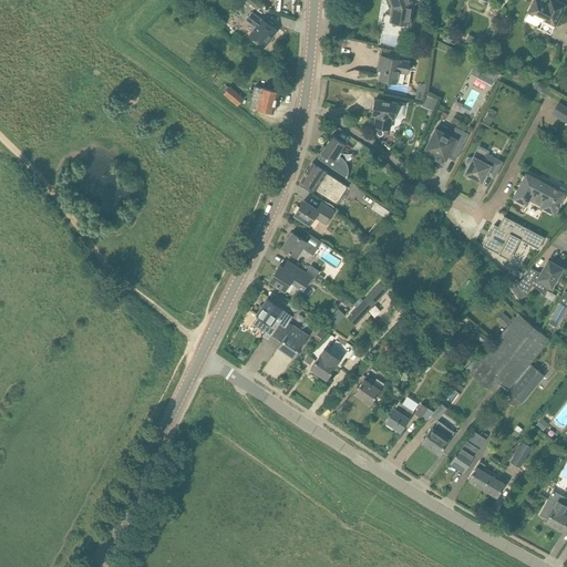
[(255,0),(247,0),(258,9),(261,6),(255,0)]
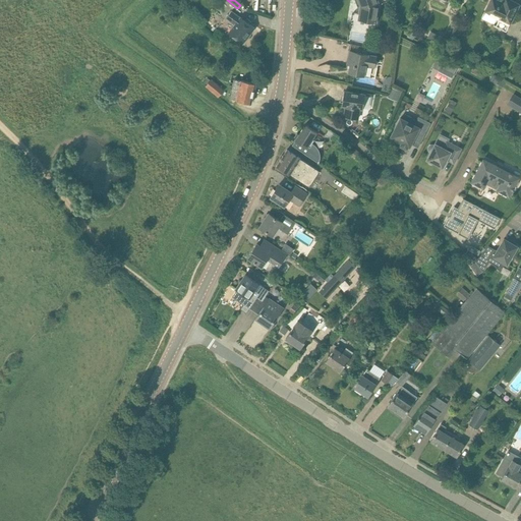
[(355,12),(352,14),(350,24),(352,27),(374,32),(380,4),(387,2),(386,0),(358,0),(361,6),(360,13),(355,12)]
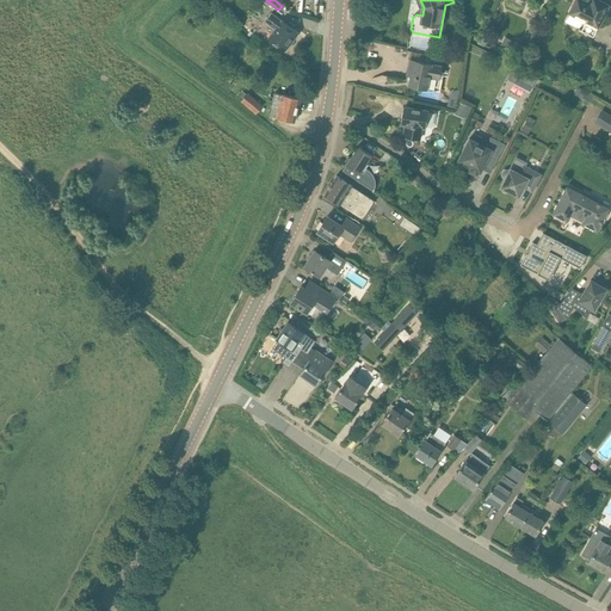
[(610,5),(599,0),(596,0),(596,2),(591,0),(591,2),(585,0),(574,0),(569,12),(586,22),(581,31),(593,37),(610,5)]
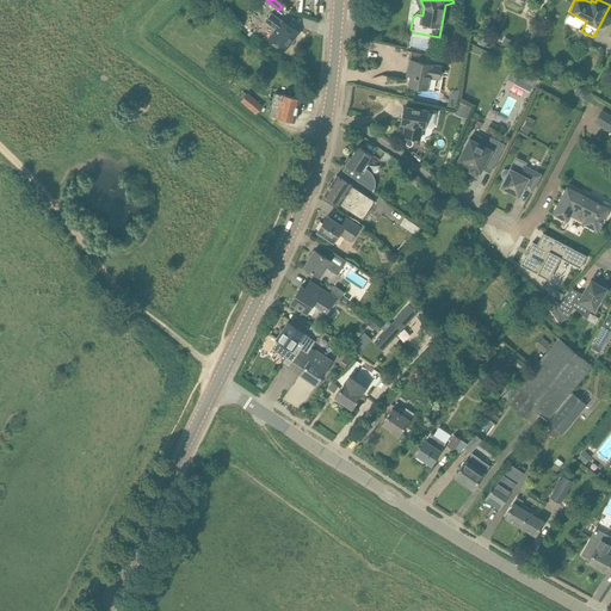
[(271,13),(265,22),(273,29),(267,37),(285,51),(300,34),(282,20),(271,13)]
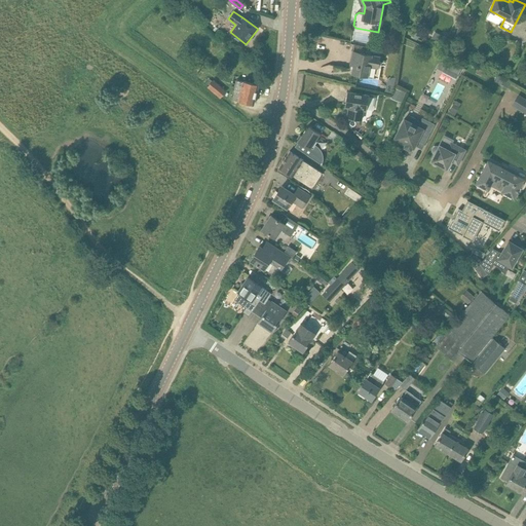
[(423,30),(416,27),(413,34),(419,37),(423,30)]
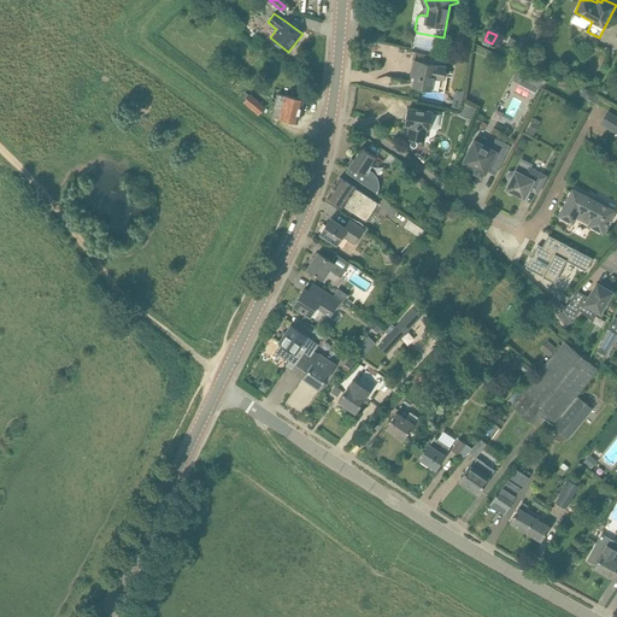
[(522,53),(526,45),(519,42),(516,50),(522,53)]
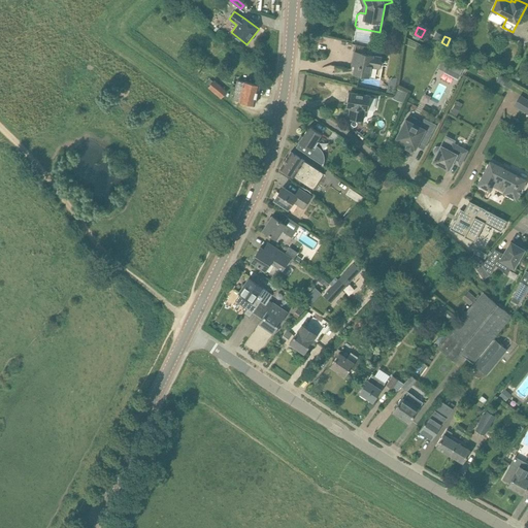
[(381,65),(382,57),(358,52),(356,61),(356,64),(355,64),(353,73),(381,79),(384,66),(381,65)]
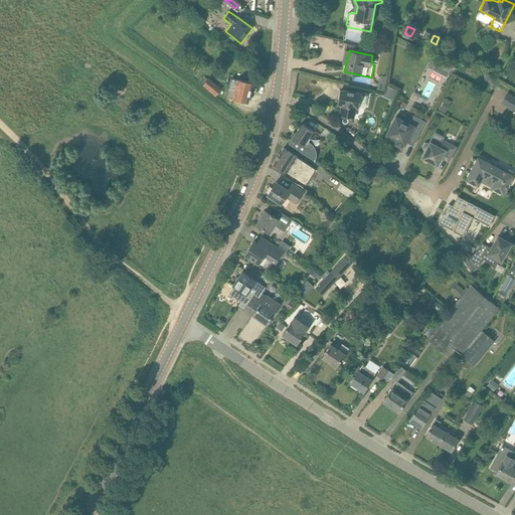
[(432,73),(445,80),(451,69),(438,62),(432,73)]
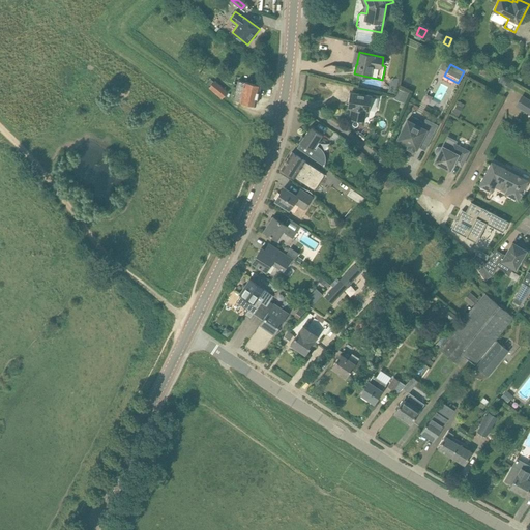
[(261,86),(238,80),(233,99),(240,101),(256,106),(261,86)]
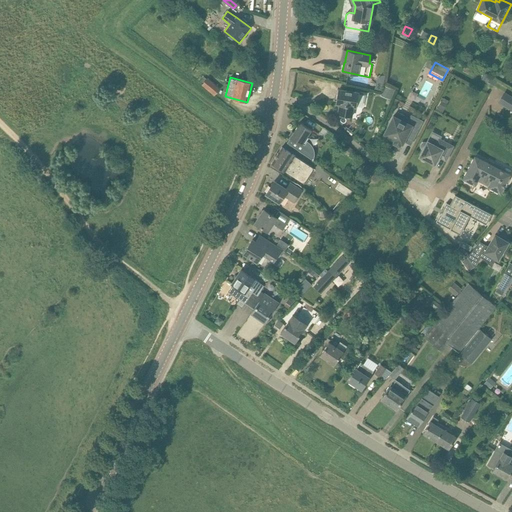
[(220,89),(207,78),(202,84),(215,95),(220,89)]
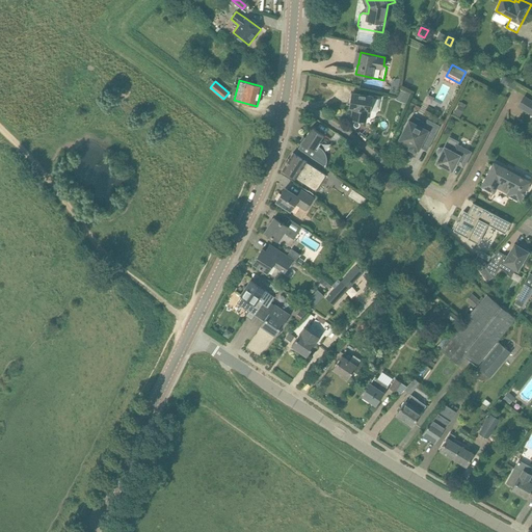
[(401,88),(397,99),(405,102),(409,92),(401,88)]
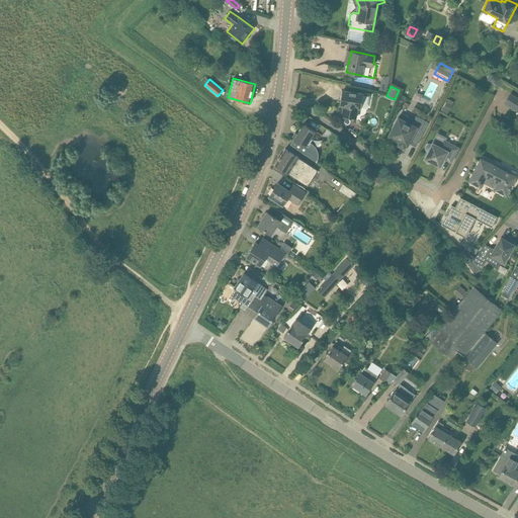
[(363,94),(343,90),(341,102),(345,103),(343,116),(356,118),(357,110),(357,108),(360,108),(363,94)]
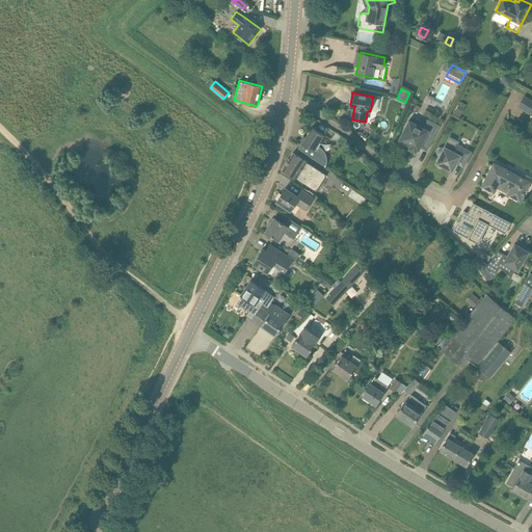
[(458,105),(453,114),(459,117),(464,109),(458,105)]
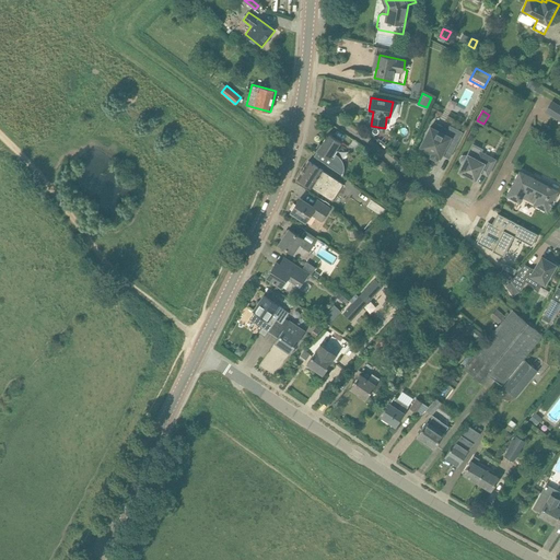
[(431,127),(420,147),(422,148),(421,150),(429,154),(430,152),(432,153),(431,156),(438,160),(439,156),(441,158),(445,150),(452,153),(462,132),(451,127),(446,135),(431,127)]
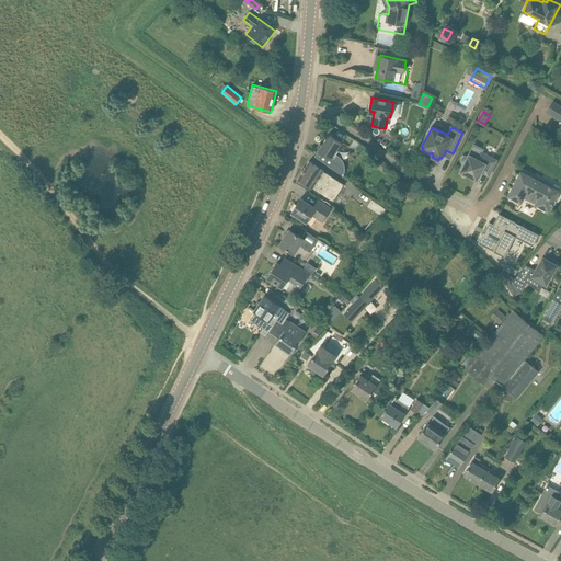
[(343,160),(340,157),(338,155),(334,159),(332,157),(342,141),(330,134),(315,157),(344,175),(345,170),(345,165),(343,160)]
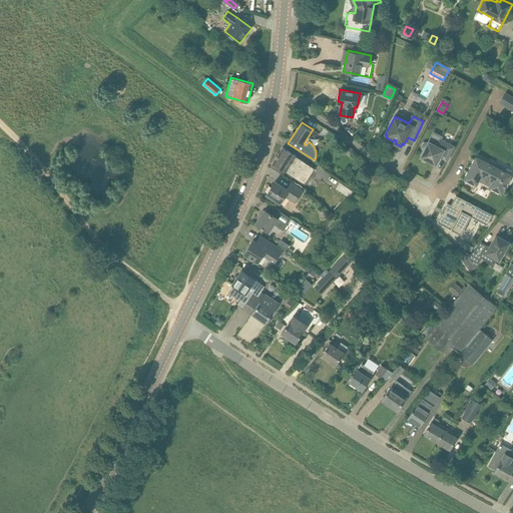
[(436,145),(429,142),(421,156),(436,164),(440,156),(447,160),(454,146),(440,139),(436,145)]
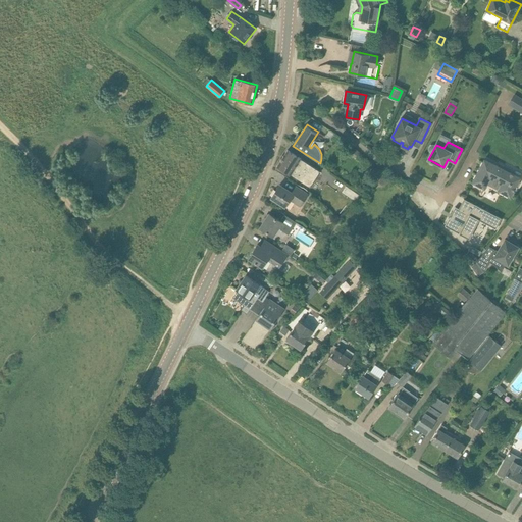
[(349,153),(354,158),(359,153),(354,149),(349,153)]
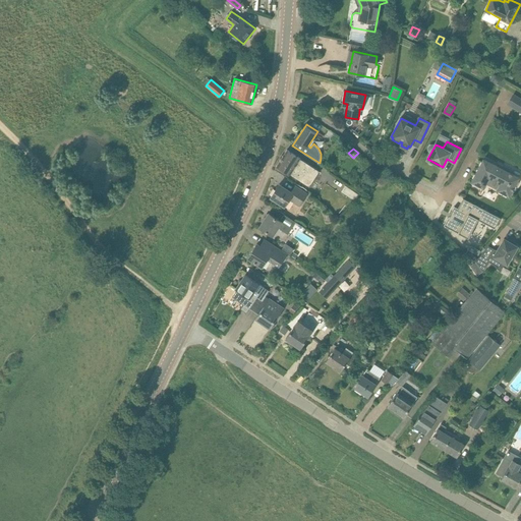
[(320,170),(287,150),(277,166),(309,187),(320,170)]
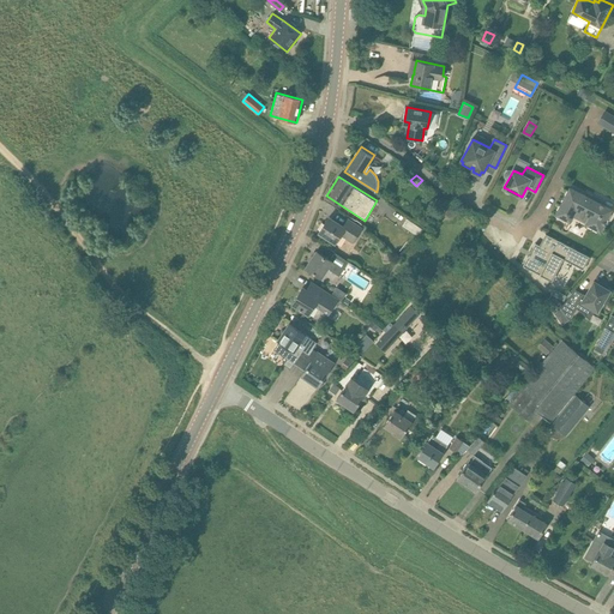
[(612,210),(570,188),(557,215),(570,222),(573,216),(587,223),(587,224),(601,232),(612,210)]
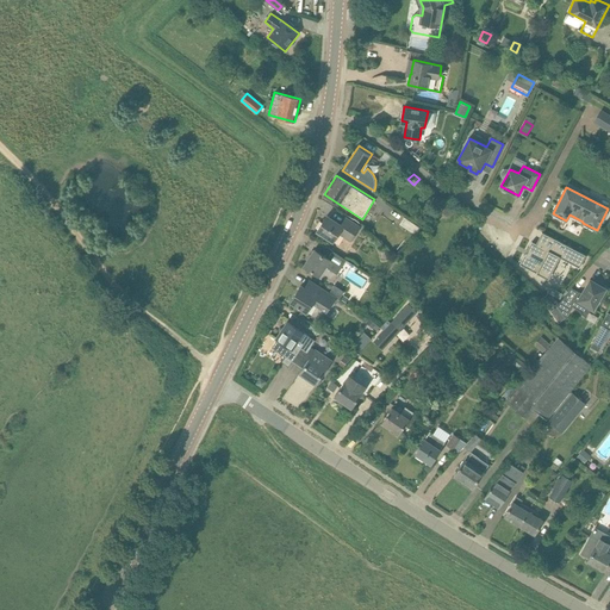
[(437,205),(443,211),(449,205),(443,199),(437,205)]
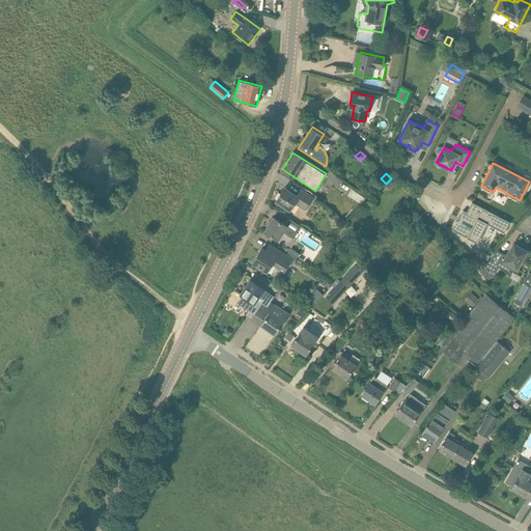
[(313,197),(300,189),(296,195),(285,188),(276,201),(289,211),(296,202),(305,208),(313,197)]
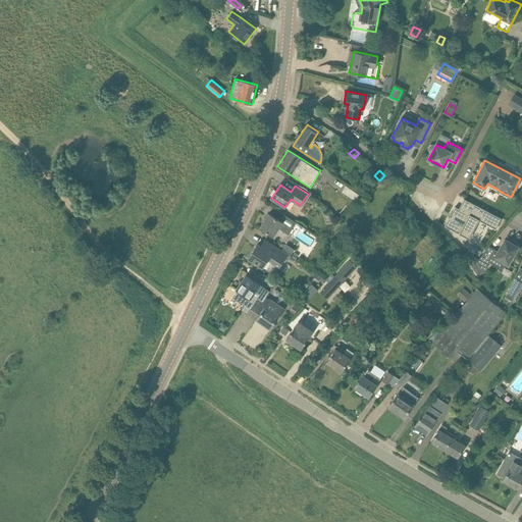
[(346,186),(342,192),(354,200),(358,194),(346,186)]
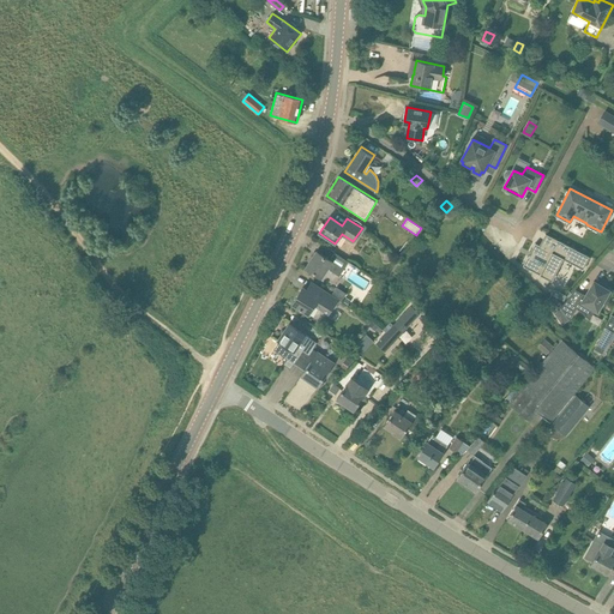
[(589,259),(545,235),(539,247),(535,245),(523,268),(552,282),(563,260),(583,271),(589,259)]
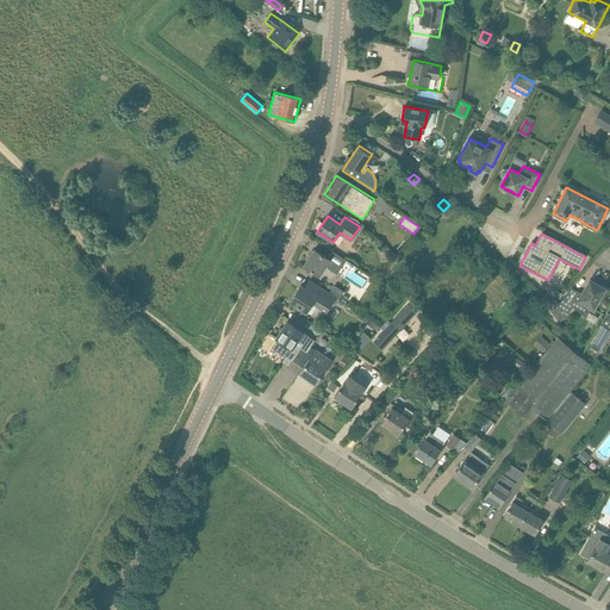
[(328,257),(315,249),(304,266),(319,275),(325,267),(337,274),(347,260),(332,250),(328,257)]
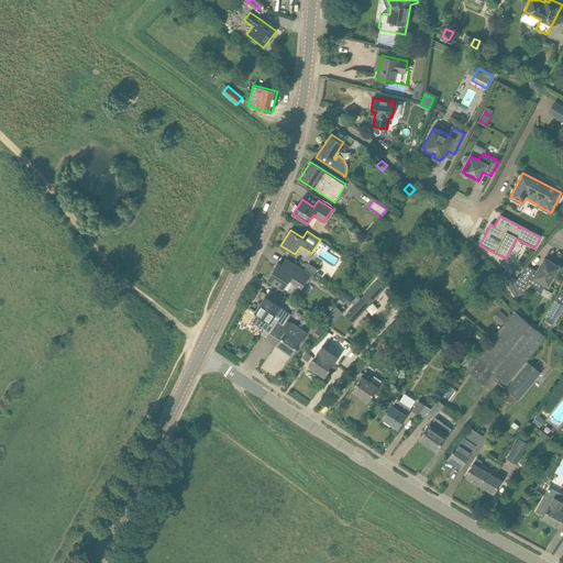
[(548,286),(560,266),(556,265),(556,264),(552,258),(553,258),(552,257),(544,265),(542,264),(543,263),(542,262),(537,272),(536,271),(536,269),(528,283),(534,286),(537,288),(543,283),(548,286)]
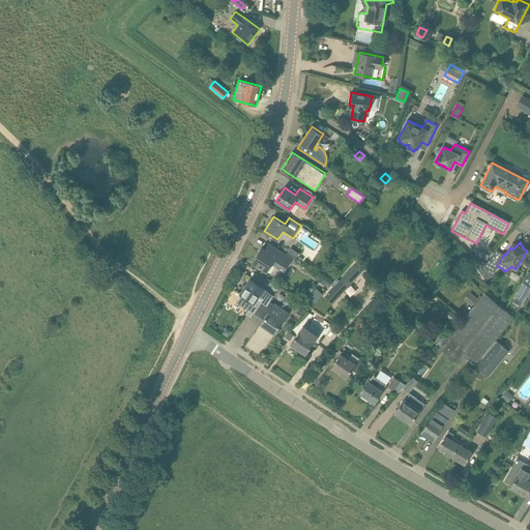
[(274,256),(262,247),(253,262),(267,271),(272,263),(284,270),(292,258),(278,249),(274,256)]
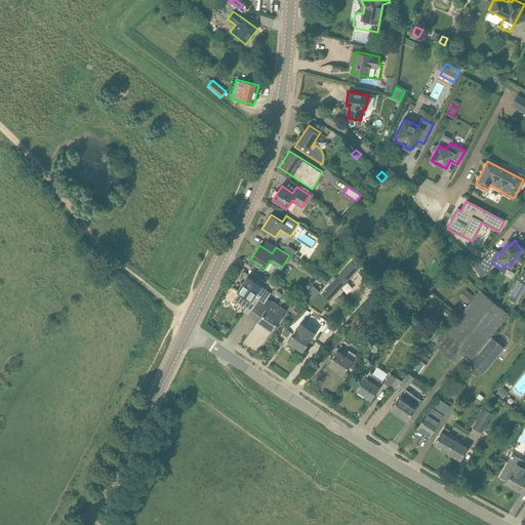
[(473,248),(472,251),(482,257),(484,253),(473,248)]
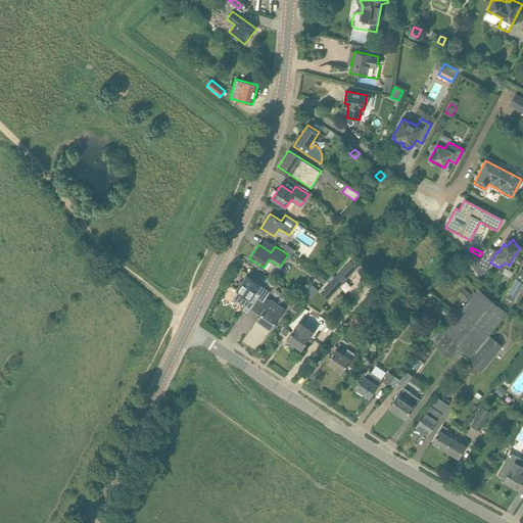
[(477,263),(485,273),(490,265),(480,258),(477,263)]
